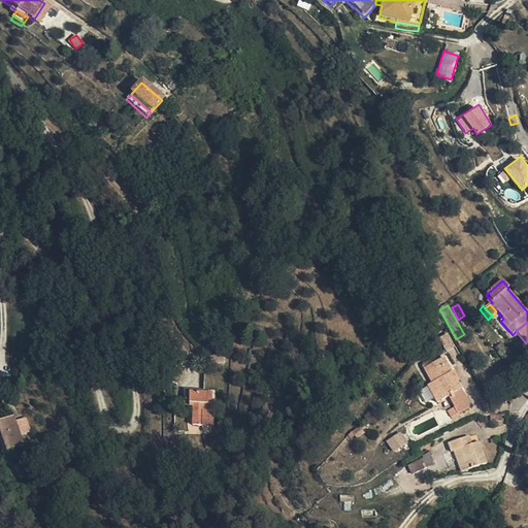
[(448,333),(441,336),(448,349),(454,345),(448,333)]
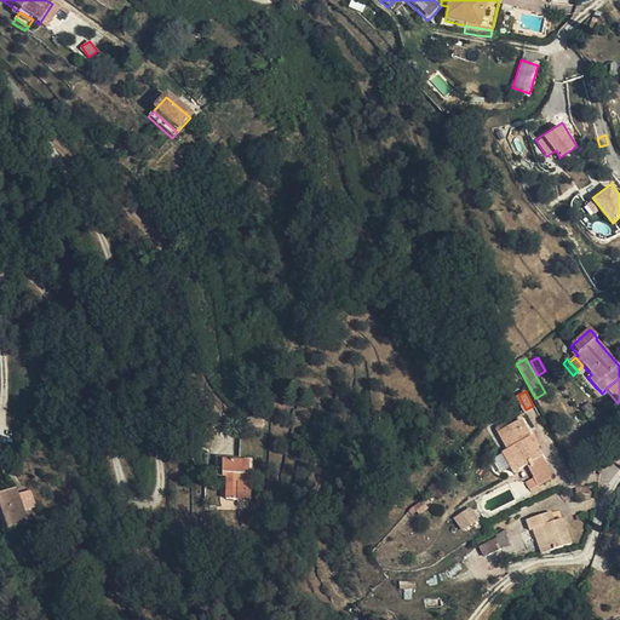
[(541,459),(537,449),(534,445),(532,446),(529,441),(530,438),(530,437),(521,420),(509,428),(507,426),(506,426),(505,425),(503,425),(501,425),(495,430),(507,452),(518,471),(527,466),(541,459)]
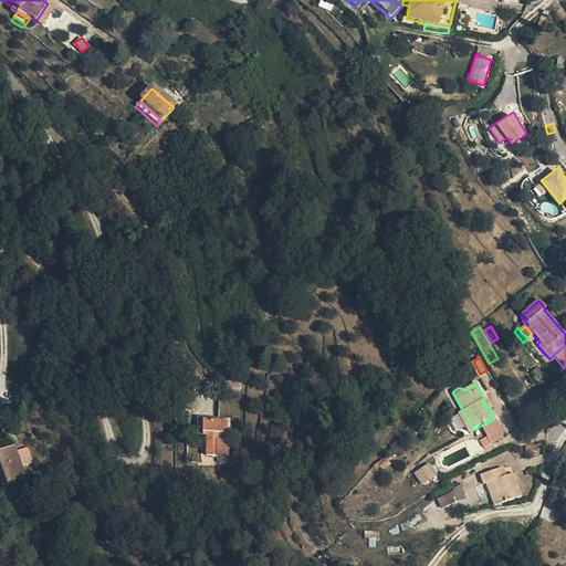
[(488,406),(490,410),(493,409),(486,398),(484,399),(484,400),(483,402),(485,407),(488,406)]
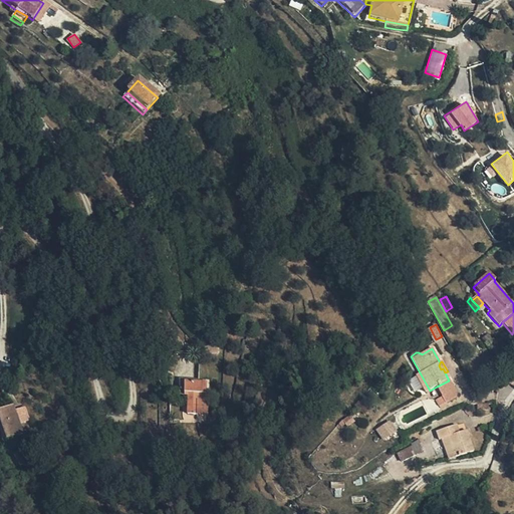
[(197,402),(207,402),(207,363),(198,363),(197,379),(197,383),(184,382),(184,396),(187,396),(187,416),(197,416),(197,402)]
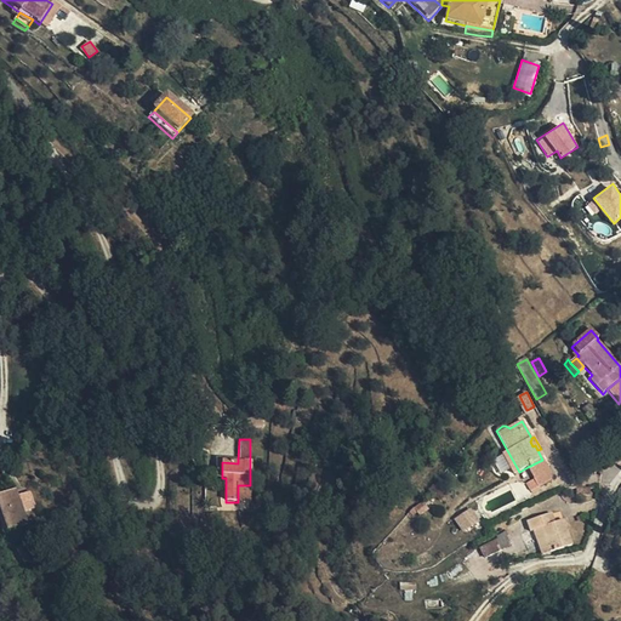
[(620,450),(620,448),(616,440),(607,446),(613,456),(620,450)]
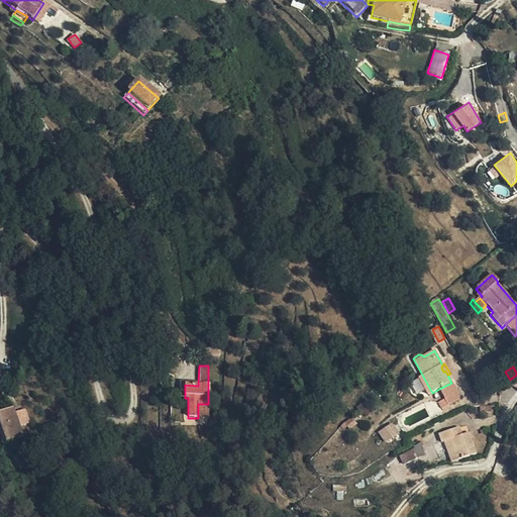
[(432,393),(423,377),(418,379),(418,381),(424,392),(427,396),(432,393)]
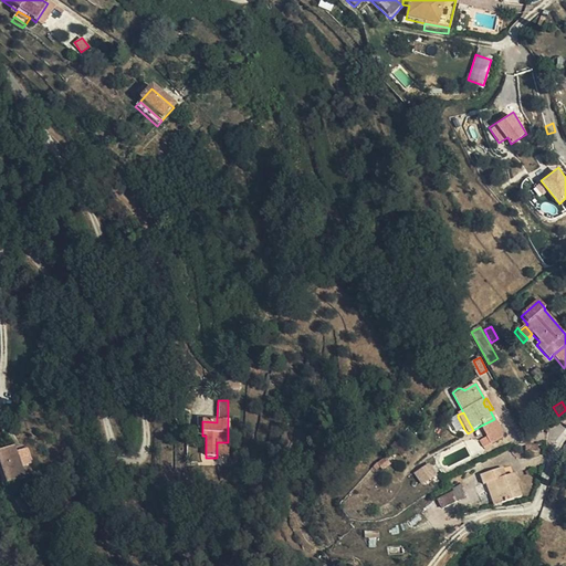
[(464,429),(458,417),(449,421),(457,433),(464,429)]
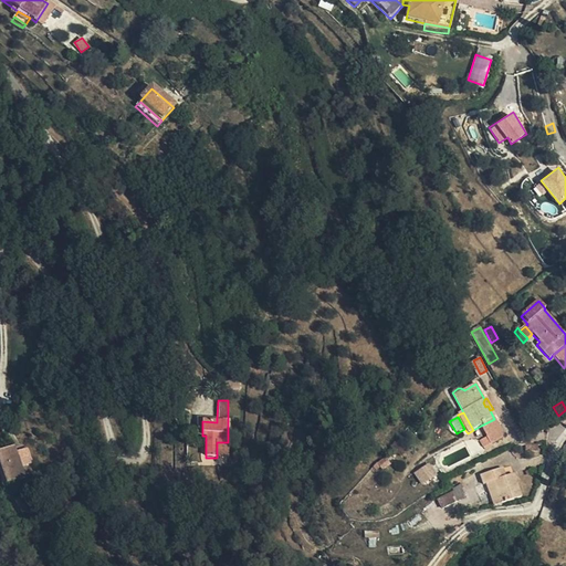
[(505,438),(494,419),(481,426),(488,438),(491,444),(492,446),(505,438)]
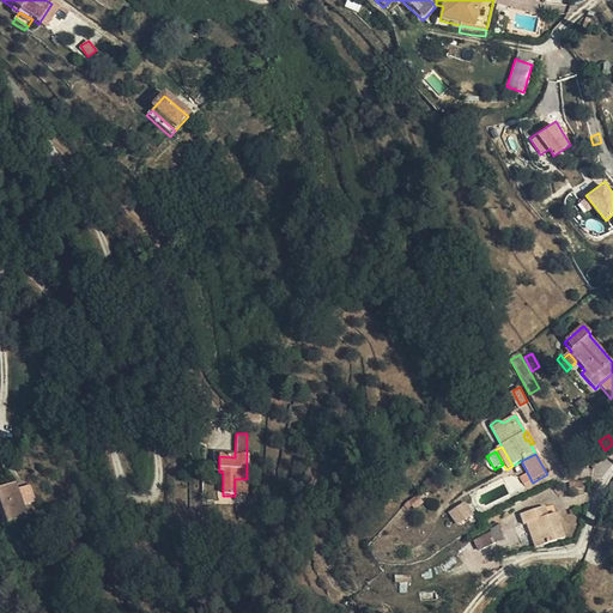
[(523,486),(532,481),(528,474),(520,479),(523,486)]
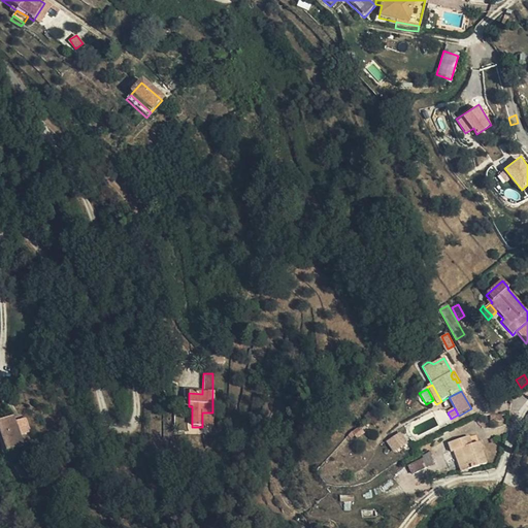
[(213,413),(212,413),(202,413),(202,427),(213,428),(213,413)]
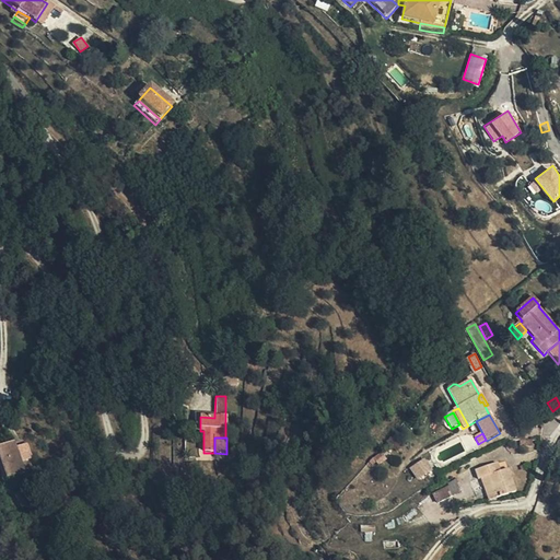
[(24,474),(21,463),(16,451),(14,444),(0,448),(0,458),(8,480),(24,474)]
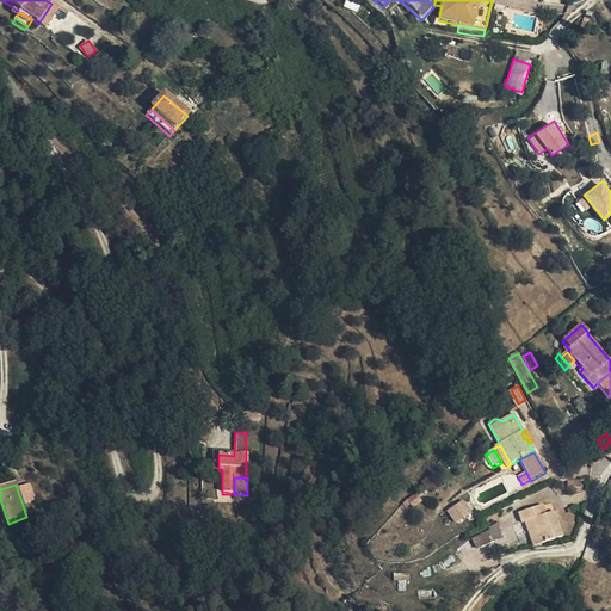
[(18,492),(23,505),(35,501),(29,487),(18,492)]
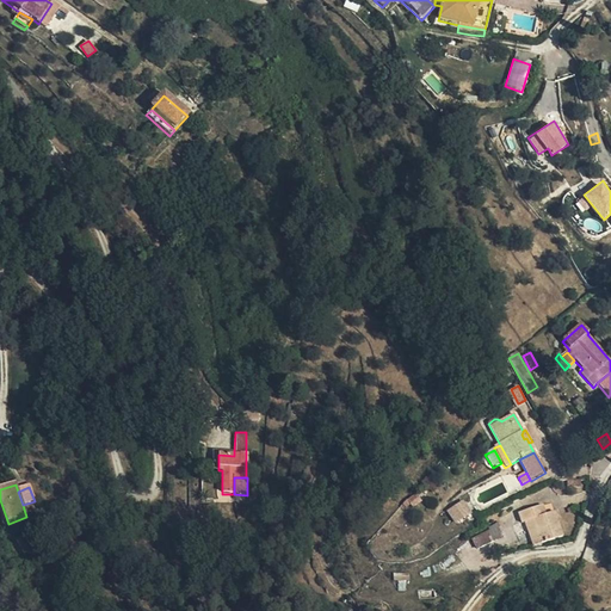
[(415,495),(407,501),(411,506),(412,508),(421,503),(415,495)]
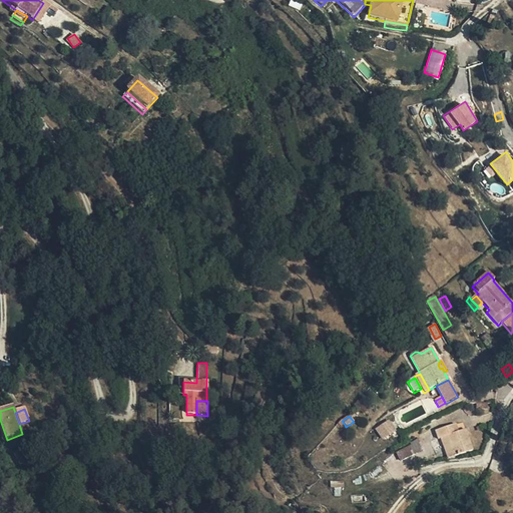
[(375,428),(383,440),(397,430),(389,419),(375,428)]
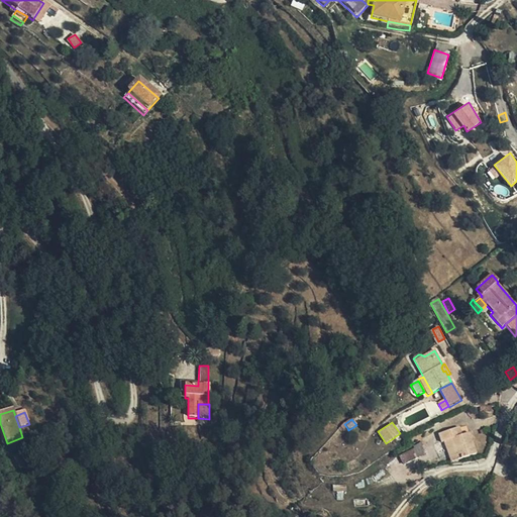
[(451,440),(458,460),(476,455),(469,433),(461,436),(459,428),(439,434),(442,443),(445,442),(451,440)]
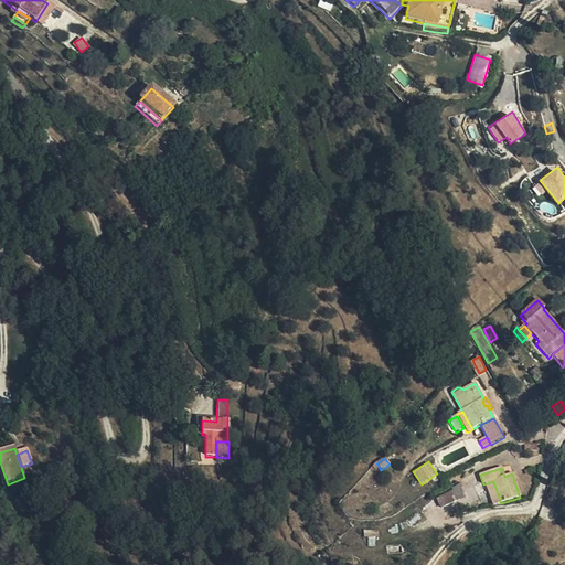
[(494,505),(501,503),(493,481),(487,483),(494,505)]
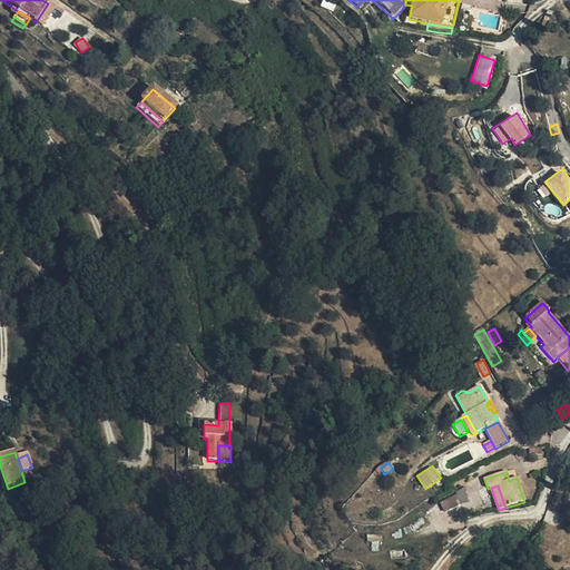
[(473,500),(467,488),(455,493),(457,494),(441,503),(445,513),(473,500)]
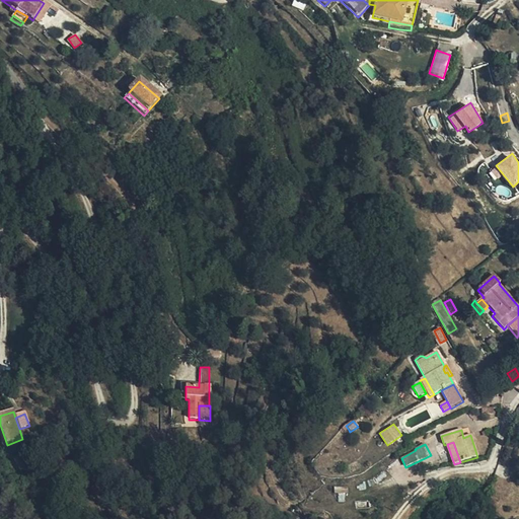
[(31,466),(24,455),(14,460),(20,471),(31,466)]
